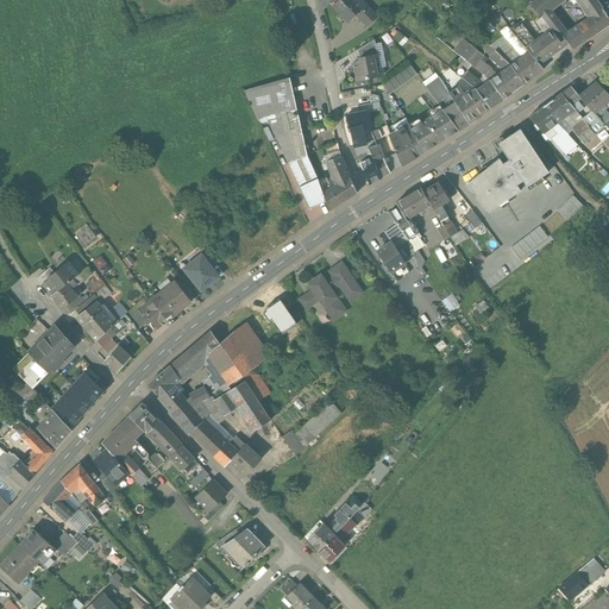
[(353,0),(339,0),(332,6),(347,23),(357,14),(360,19),(369,11),(359,0),(357,2),(353,0)]
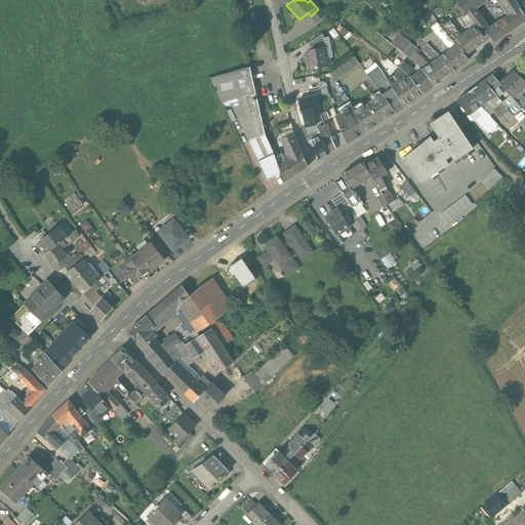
[(385,9),(388,5),(380,0),(378,4),(385,9)]
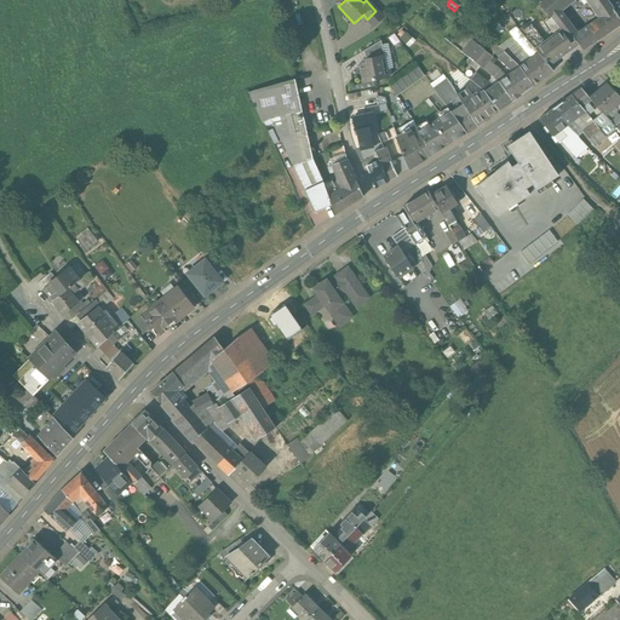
[(583,51),(598,40),(589,26),(577,34),(560,11),(572,0),(590,0),(600,13),(610,5),(607,0),(543,0),(539,4),(550,18),(552,17),(561,30),(563,33),(570,42),(575,40),(579,45),(583,51)]
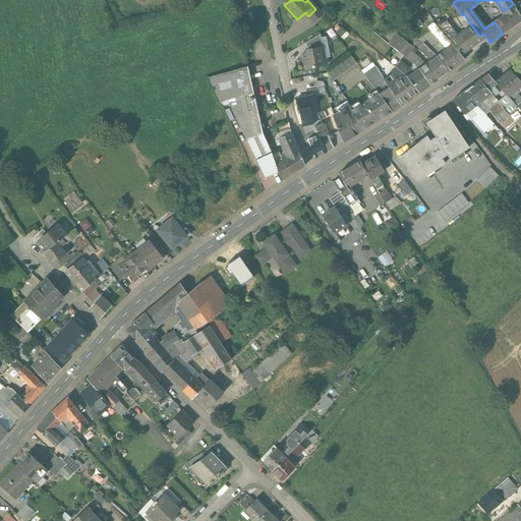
[(235,12),(245,9),(243,2),(233,5),(235,12)]
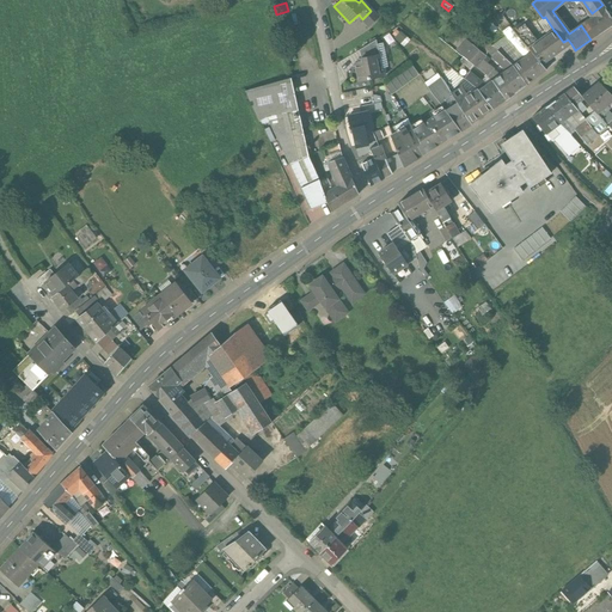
[(581,25),(591,40),(611,24),(611,19),(603,5),(592,13),(594,17),(581,25)]
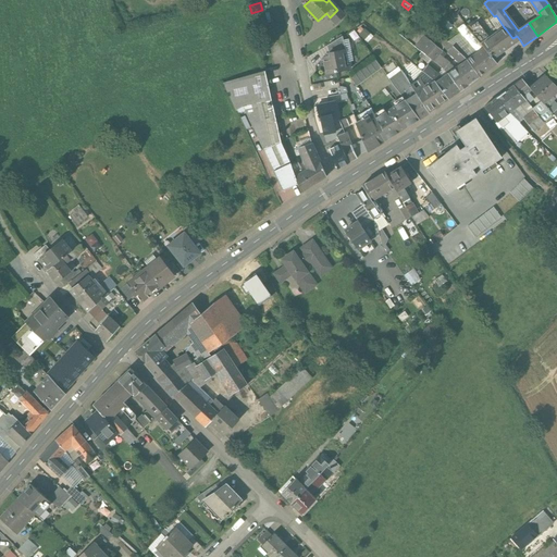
[(344,17),(337,10),(330,17),(336,25),(344,17)]
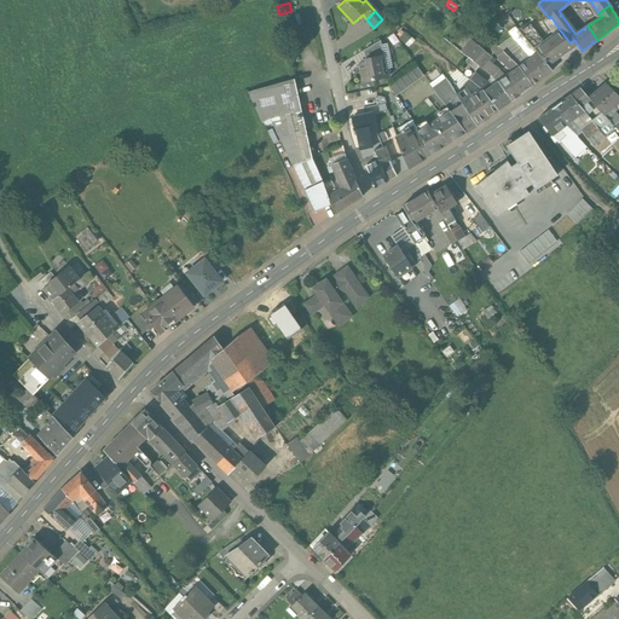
[(534,50),(548,65),(578,45),(574,40),(570,42),(562,33),(545,45),(544,42),(531,24),(520,32),(525,38),(533,48),(534,48),(534,50)]
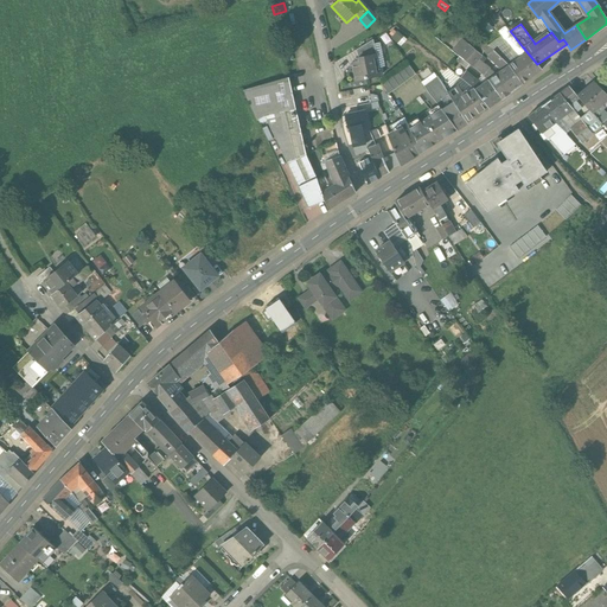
[(477,37),(483,42),(493,31),(487,26),(477,37)]
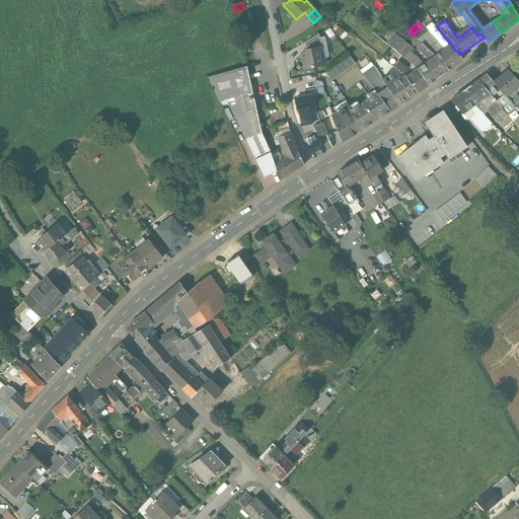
[(438,42),(445,36),(440,31),(436,26),(433,22),(428,25),(427,23),(425,25),(430,31),(438,42)]
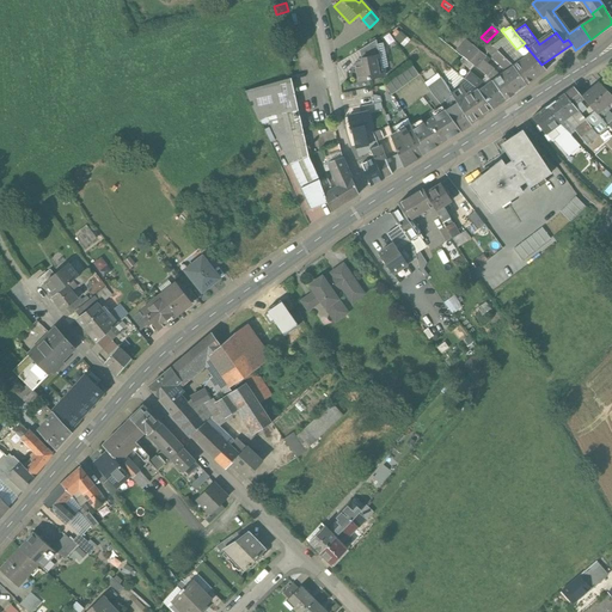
[(554,30),(538,42),(539,44),(556,32),(554,30)]
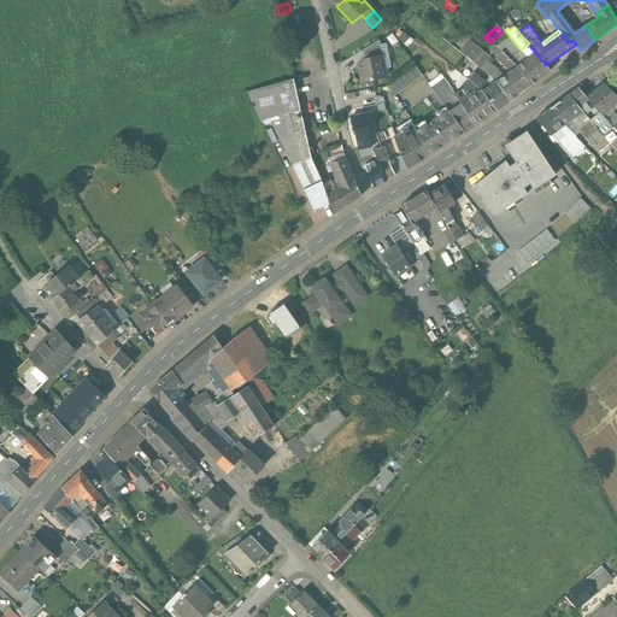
[(403,34),(397,41),(406,50),(412,42),(403,34)]
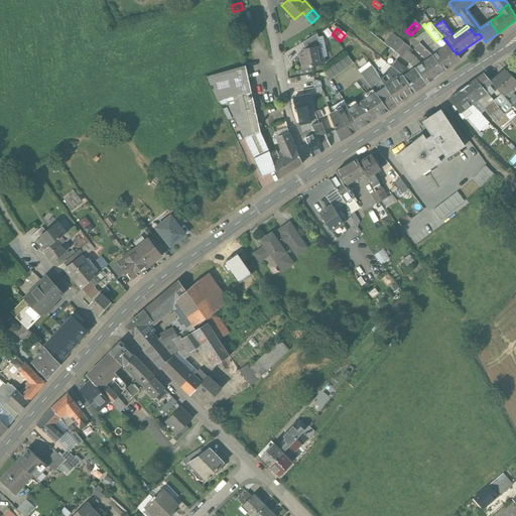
[(432,48),(427,52),(432,56),(443,48),(440,47),(435,41),(427,31),(415,40),(418,43),(423,38),(432,48)]
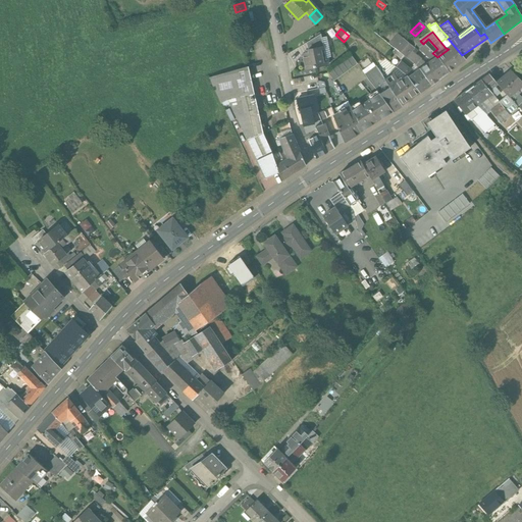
[(308,50),(323,46),(322,40),(321,35),(306,43),(308,50)]
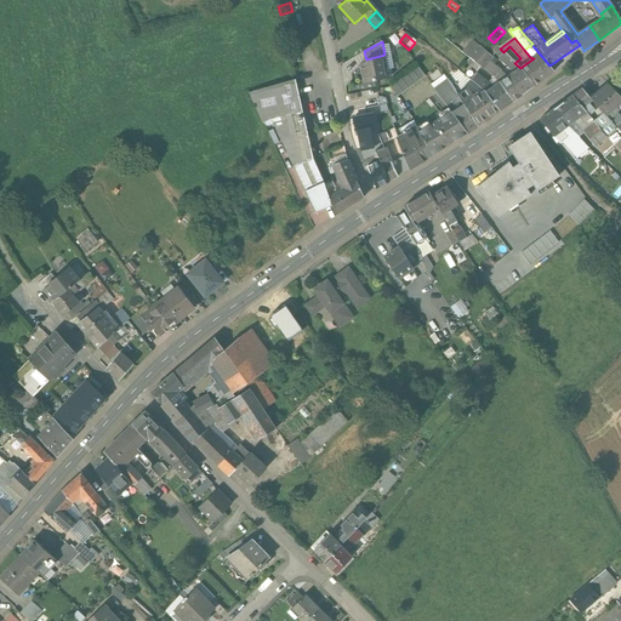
[(473,47),(476,45),(472,41),(462,52),(469,58),(477,50),(473,47)]
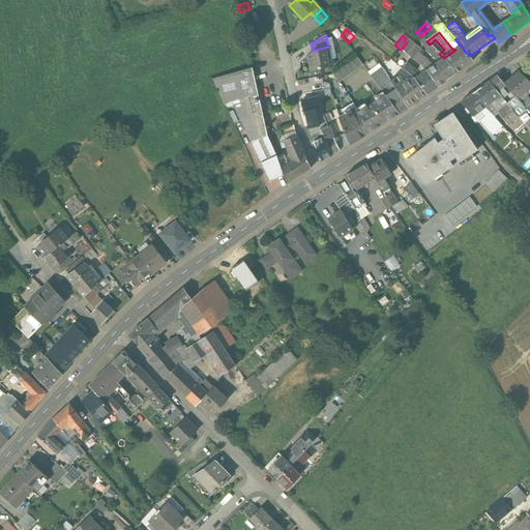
[(457,41),(454,37),(447,42),(452,49),(455,50),(444,58),(455,74),(473,61),(469,56),(458,42),(457,41)]
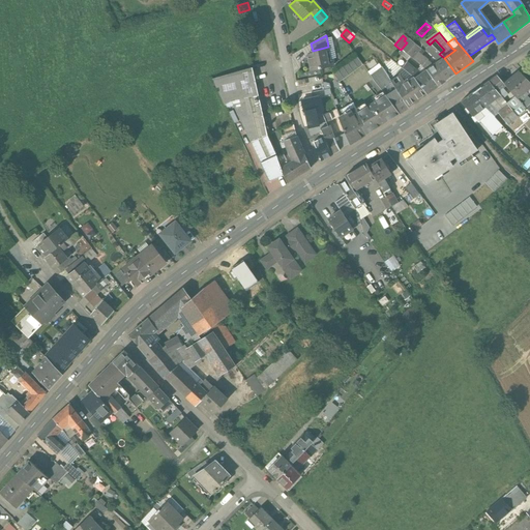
[(407,42),(401,50),(402,50),(410,57),(412,59),(416,54),(420,49),(409,39),(409,40),(406,38),(404,40),(407,42)]
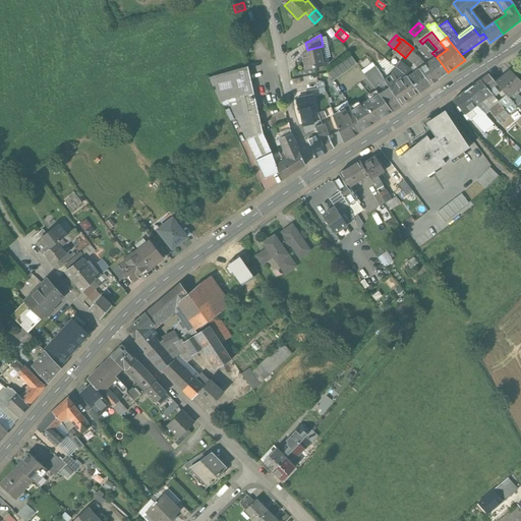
[(323,46),(326,60),(330,59),(326,39),(322,40),(323,46)]
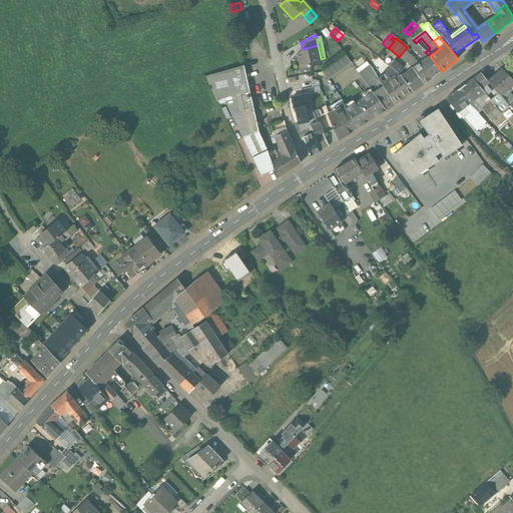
[(416,43),(425,52),(430,48),(421,38),(416,43)]
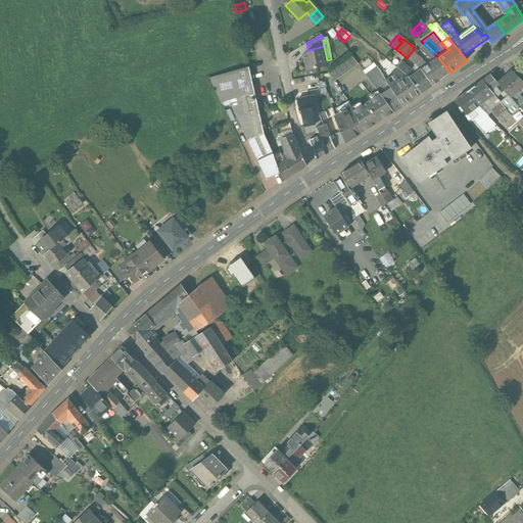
[(424,44),(421,41),(419,40),(415,44),(420,48),(424,44)]
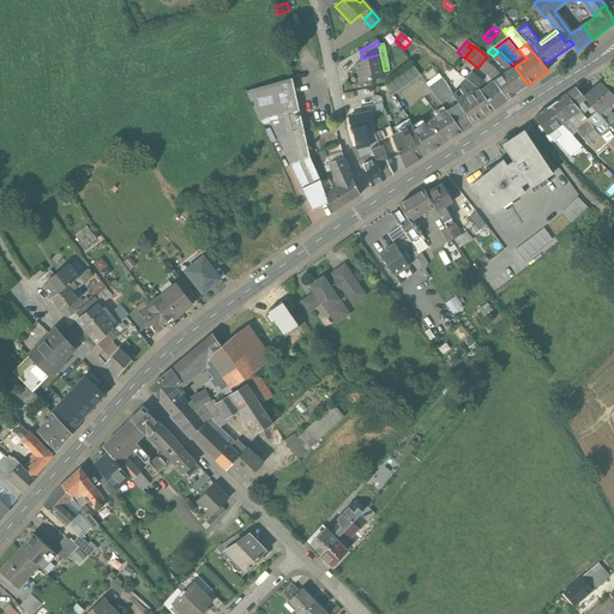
[(507,100),(528,85),(515,67),(509,62),(498,52),(493,56),(509,72),(501,77),(494,82),(507,100)]
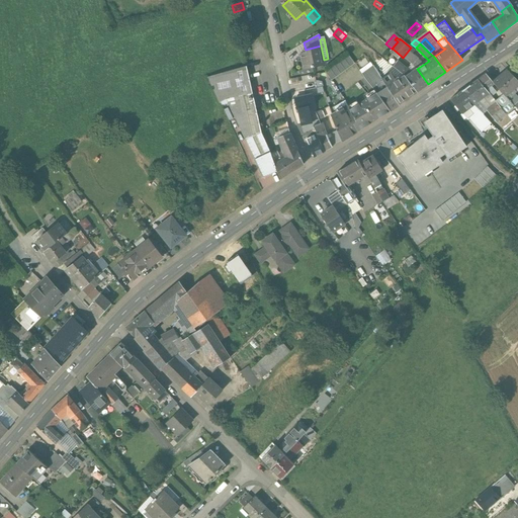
[(306,50),(306,53),(300,54),(305,70),(311,69),(325,66),(324,60),(321,46),(306,50)]
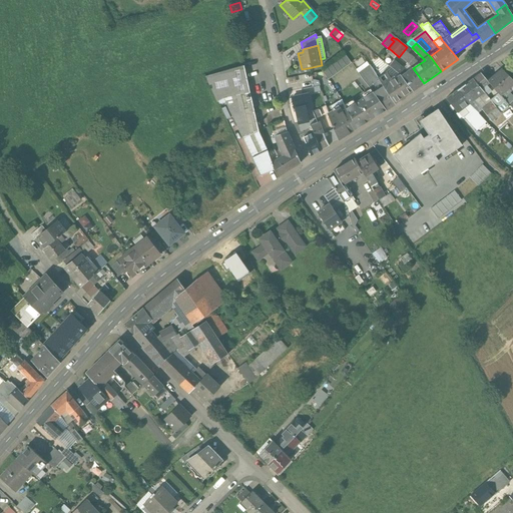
[(397,55),(389,48),(385,52),(394,59),(397,55)]
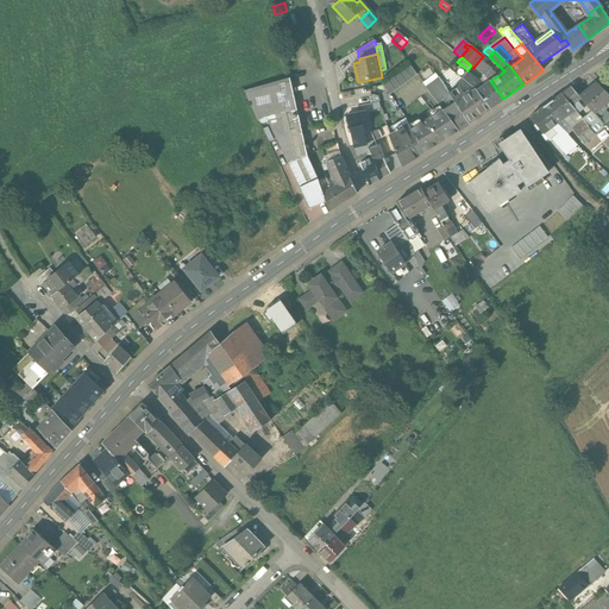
[(478,62),(473,68),(490,81),(497,76),(478,62)]
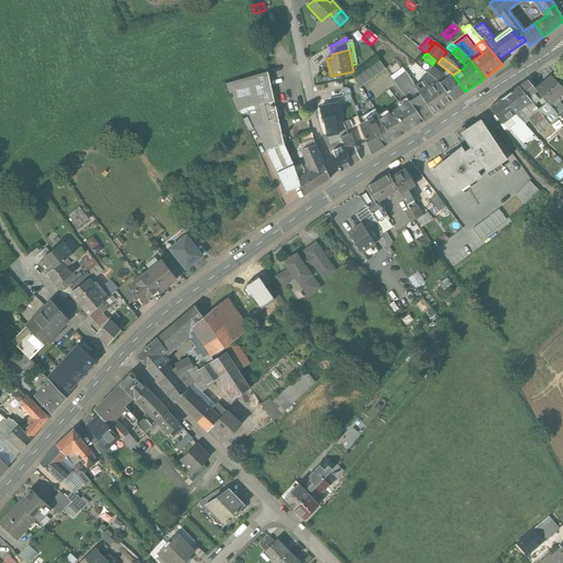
[(378,59),(353,78),(361,88),(386,69),(378,59)]
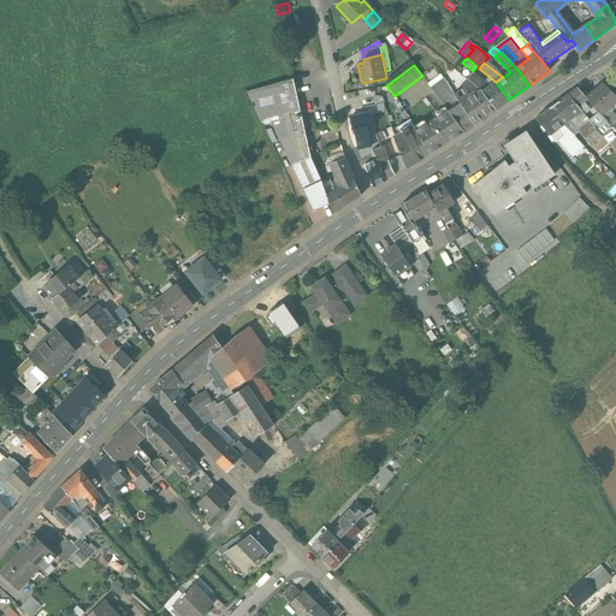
[(496,111),(509,100),(496,82),(489,87),(472,73),(467,80),(481,90),(496,110),(496,111)]
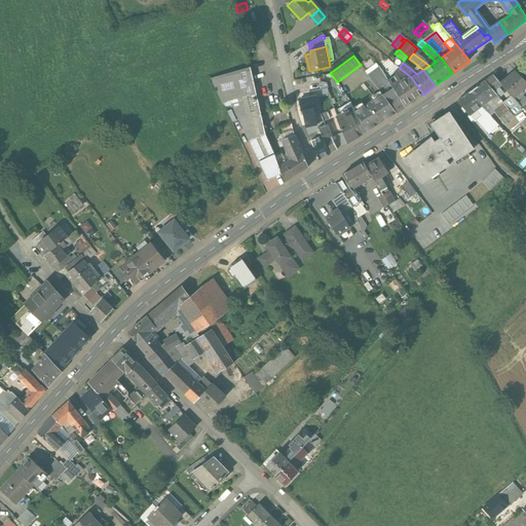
[(223,104),(230,101),(256,95),(250,68),(211,79),(223,104)]
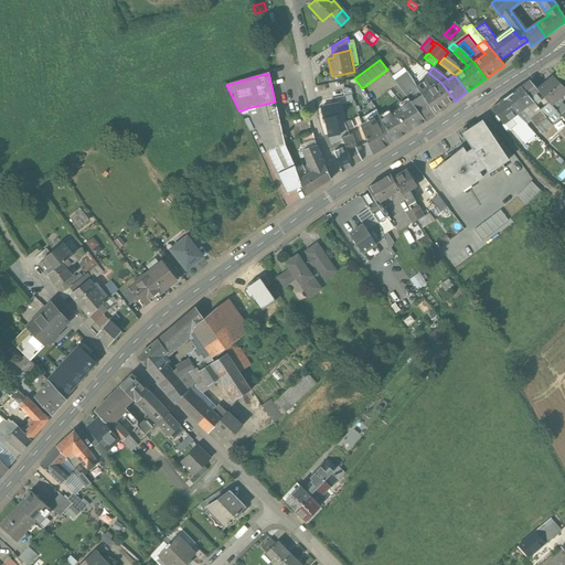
[(411,102),(420,95),(415,86),(408,76),(396,85),(398,87),(411,102)]
